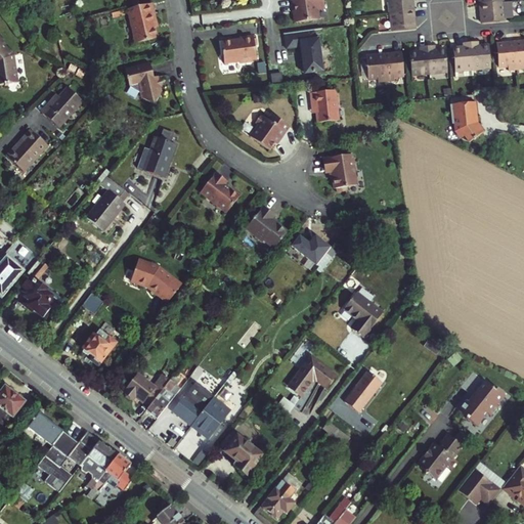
[(290,0),(291,3),(293,3),(295,12),(293,13),(294,25),(318,20),(316,10),(323,9),(322,0),(290,0)]
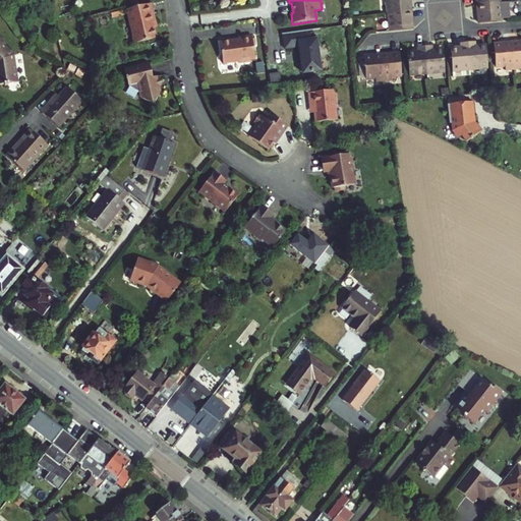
[(385,0),(387,12),(409,10),(408,1),(412,0),(411,0),(385,0)]
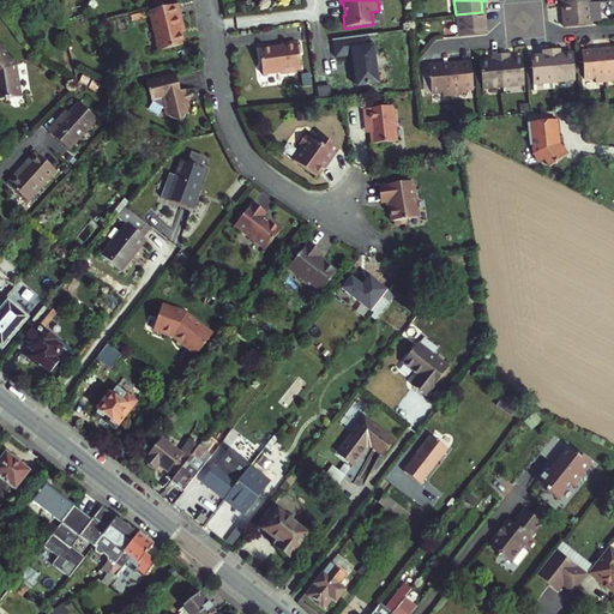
[(589,4),(563,6),(565,29),(590,26),(590,23),(596,23),(600,18),(599,2),(589,4)]
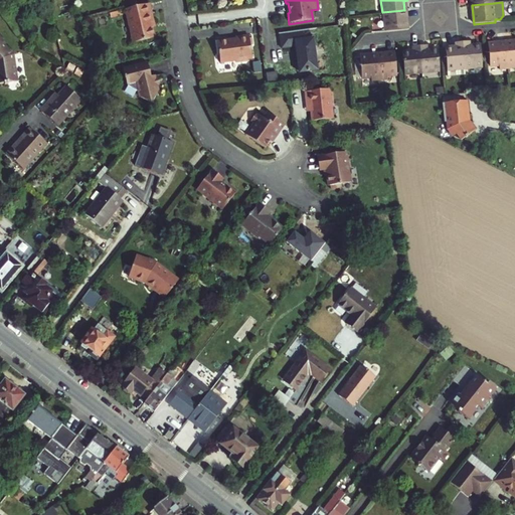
[(148,3),(124,9),(132,42),(154,37),(148,14),(151,14),(148,3)]
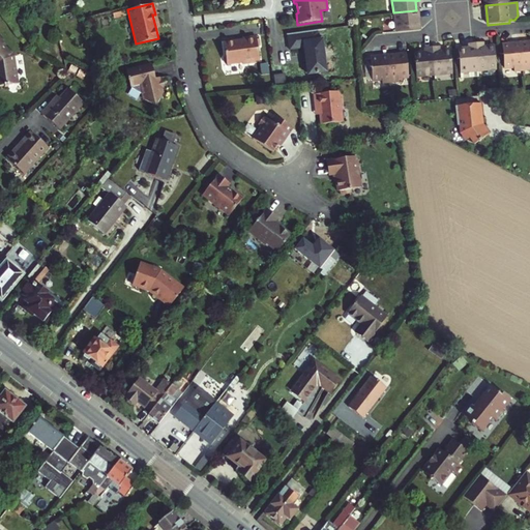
[(393,12),(394,32),(417,31),(416,10),(393,12)]
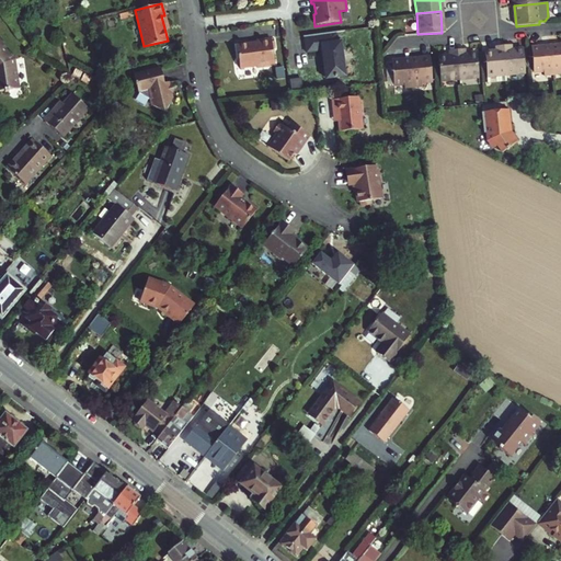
[(66,18),(57,19),(63,43),(71,41),(66,18)]
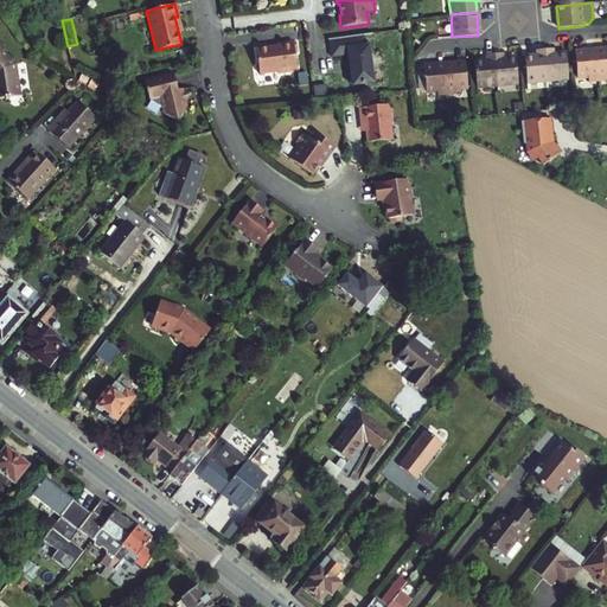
[(359,37),(327,42),(331,59),(346,57),(346,63),(349,62),(350,71),(347,71),(350,85),(356,85),(356,88),(371,85),(369,71),(370,71),(368,57),(366,57),(364,45),(360,46),(359,37)]
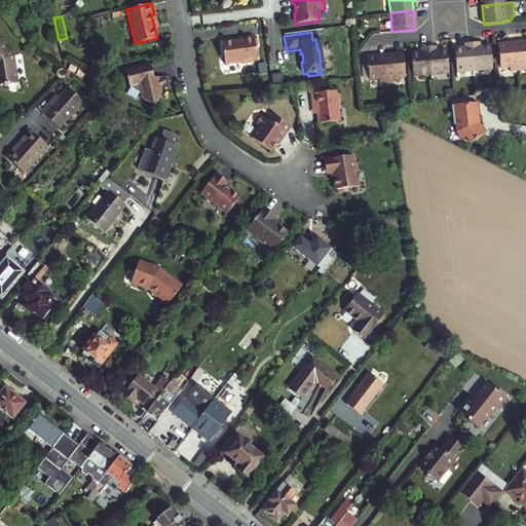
[(0,35),(0,86),(7,85),(8,87),(12,86),(12,85),(21,83),(16,55),(5,44),(1,40),(3,38),(0,35)]
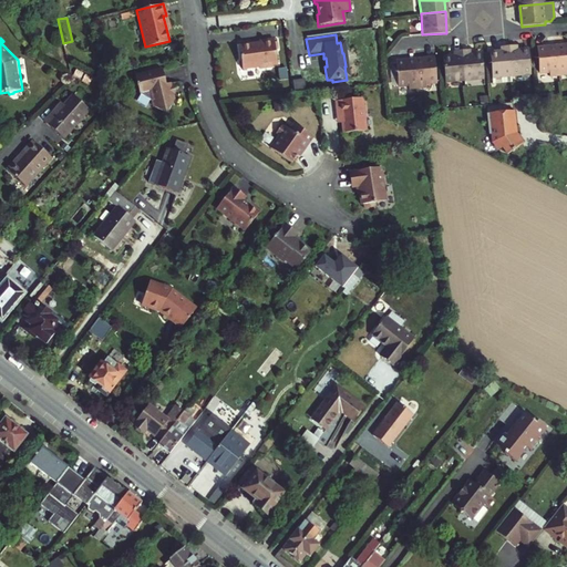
[(269,66),(275,66),(271,41),(258,43),(257,43),(257,44),(257,47),(251,47),(250,45),(237,48),(239,71),(257,69),(259,70),(267,69),(269,66)]
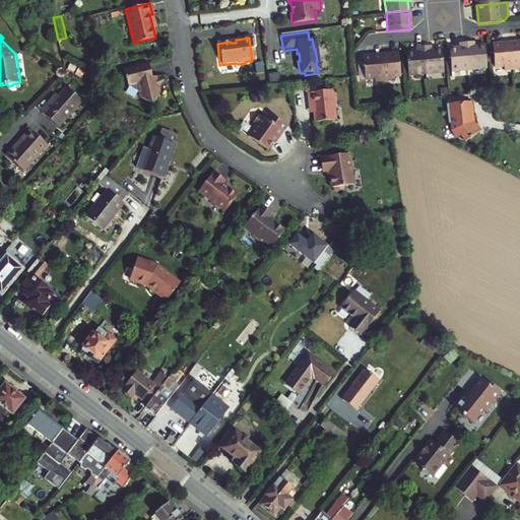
[(519,40),(511,41),(513,70),(519,69),(519,40)]
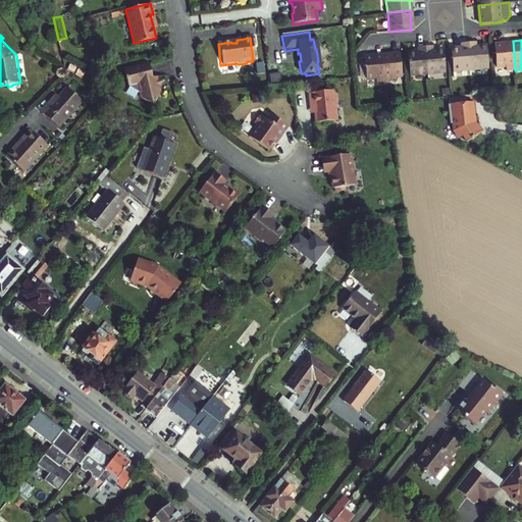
[(515,70),(513,41),(496,42),(499,69),(508,70),(515,70)]
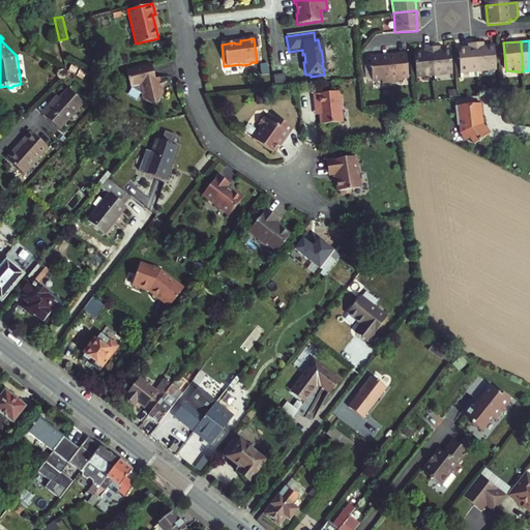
[(476,45),(478,68),(497,66),(495,48),(484,48),(484,43),(476,45)]
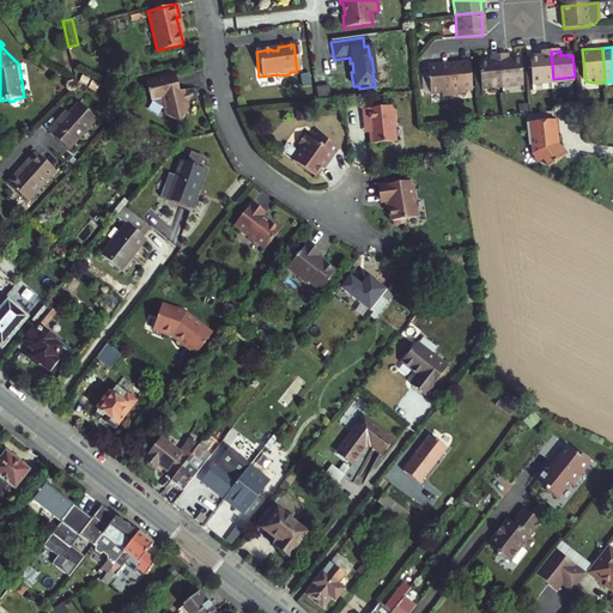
[(544,58),(532,59),(533,80),(553,79),(551,52),(542,52),(544,58)]
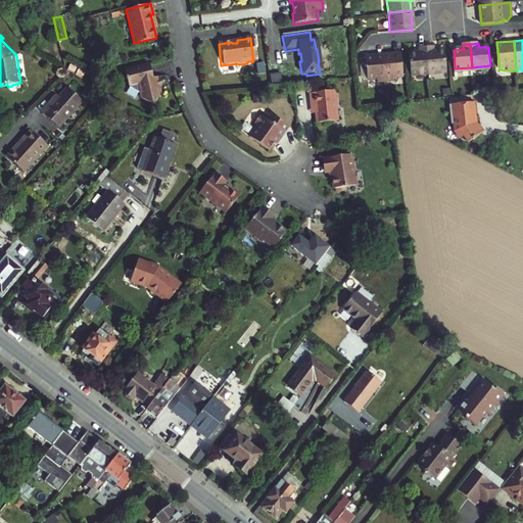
[(429,72),(427,47),(419,48),(419,52),(410,53),(412,73),(429,72)]
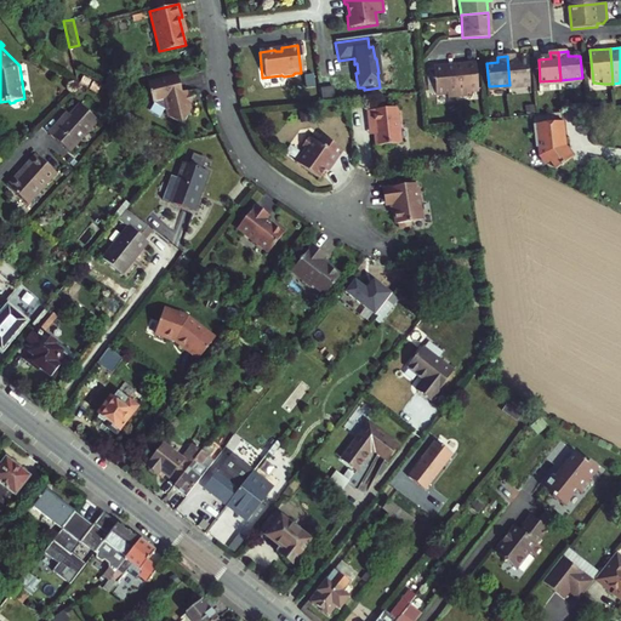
[(517,56),(507,56),(510,85),(531,83),(529,60),(517,61),(517,56)]
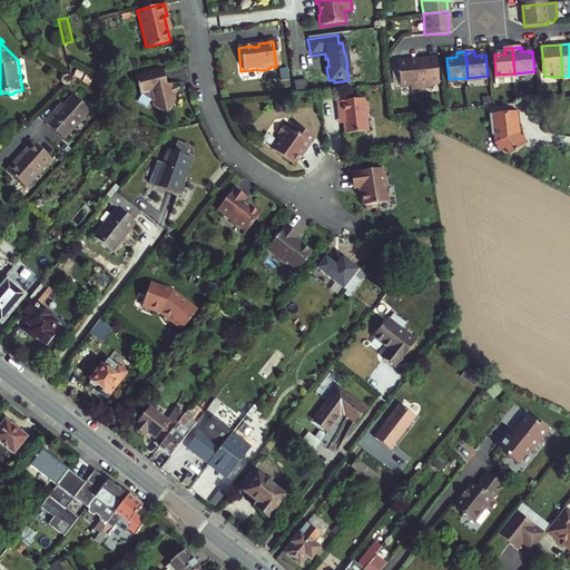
[(438,59),(419,60),(421,86),(429,86),(428,80),(439,80),(438,59)]
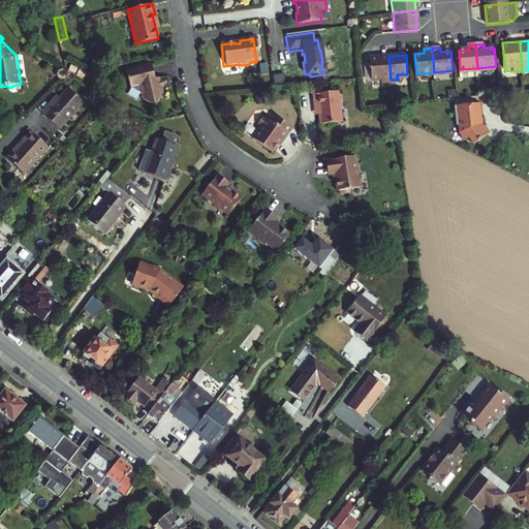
[(382,81),(391,80),(389,56),(371,58),(372,78),(381,76),(382,81)]
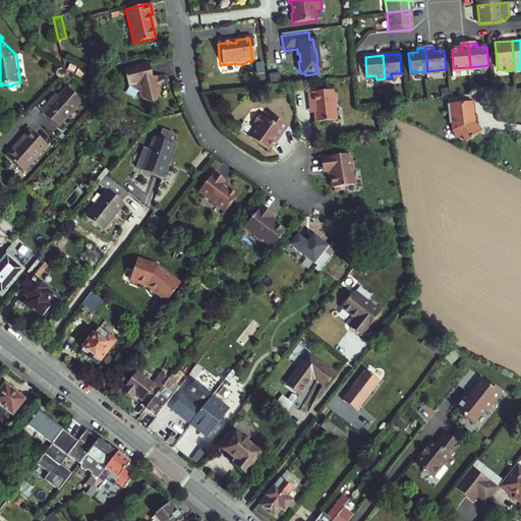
[(148,64),(123,70),(127,87),(138,94),(139,99),(151,106),(159,93),(159,92),(157,90),(159,88),(158,85),(156,84),(154,77),(152,77),(148,64)]
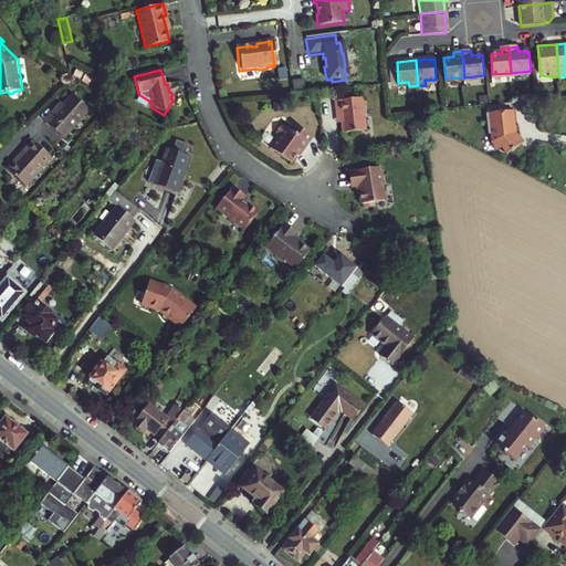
[(284,70),(274,71),(275,81),(285,80),(284,70)]
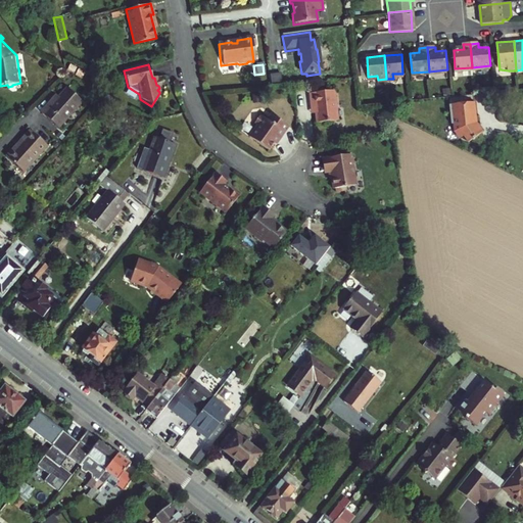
[(272,76),(273,86),(281,85),(279,75),(272,76)]
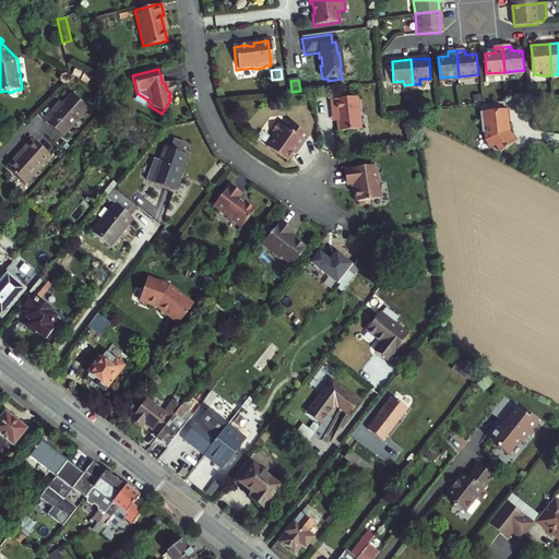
[(86,109),(71,95),(62,104),(59,108),(57,106),(44,119),(61,135),(86,109)]
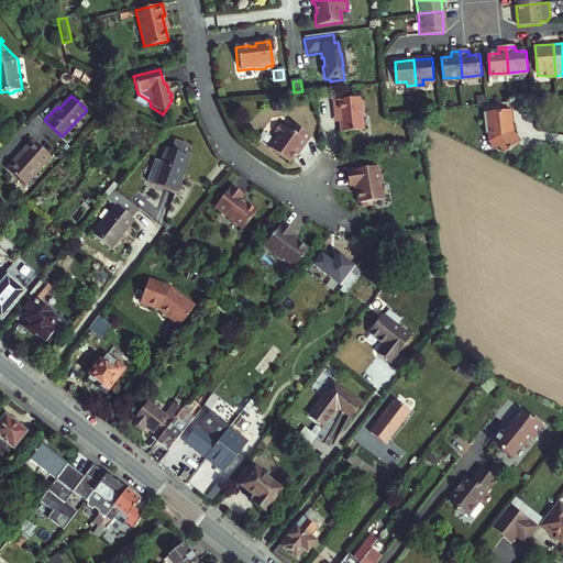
[(338,116),(339,123),(340,133),(362,131),(357,99),(331,101),(333,117),(338,116)]
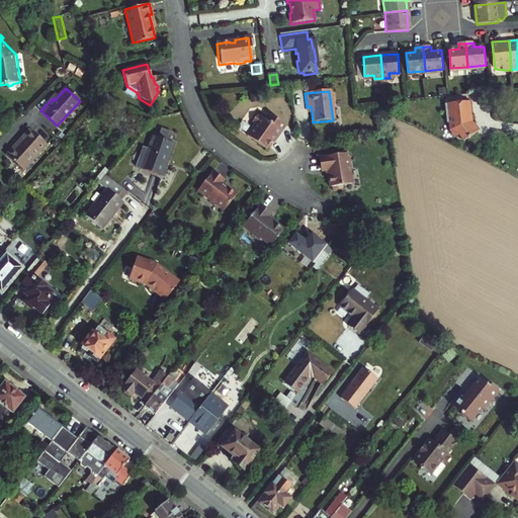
[(470,116),(468,101),(445,104),(447,120),(449,122),(450,131),(456,138),(463,142),(467,139),(467,140),(470,138),(469,137),(478,132),(470,122),(469,122),(468,116),(470,116)]
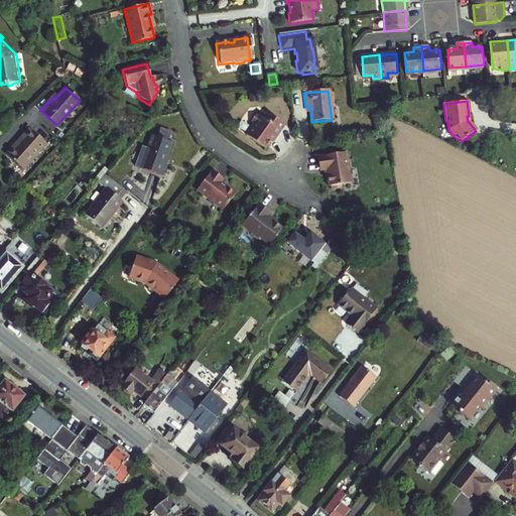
[(129,106),(124,112),(147,124),(151,119),(129,106)]
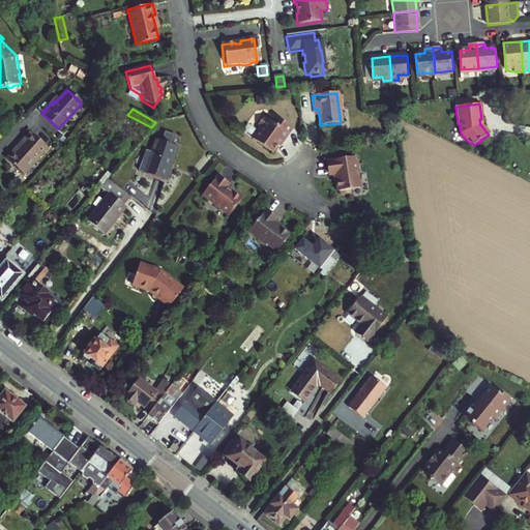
[(268,120),(261,116),(255,125),(259,127),(252,139),(269,151),(275,142),(278,137),(283,139),(290,127),(271,115),(268,120)]
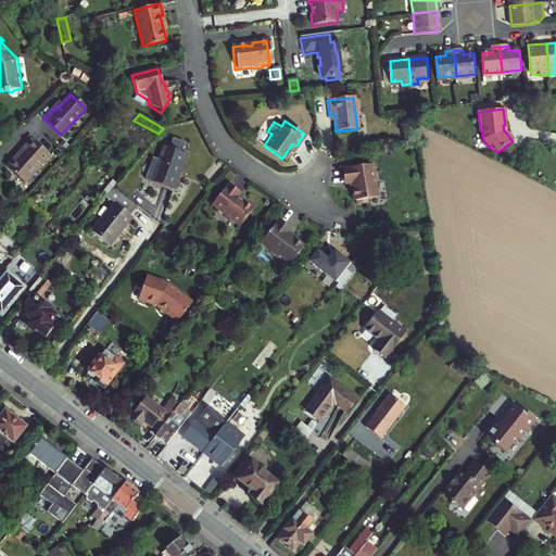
[(32,139),(24,147),(27,150),(10,169),(24,184),(50,155),(32,139)]
